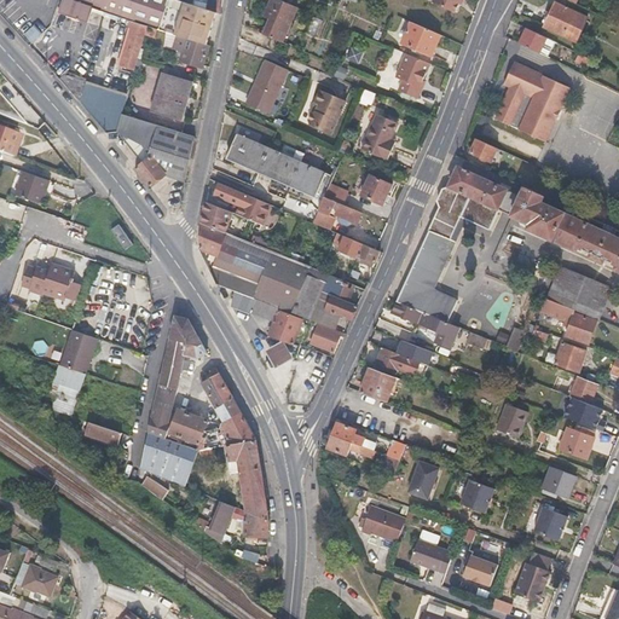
[(104,12),(106,0),(61,0),(57,12),(88,23),(93,7),(104,12)]
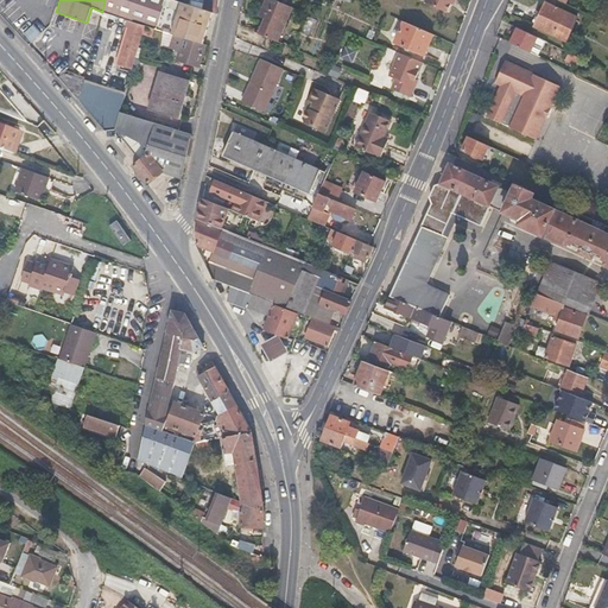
[(109,14),(114,0),(105,0),(102,12),(109,14)]
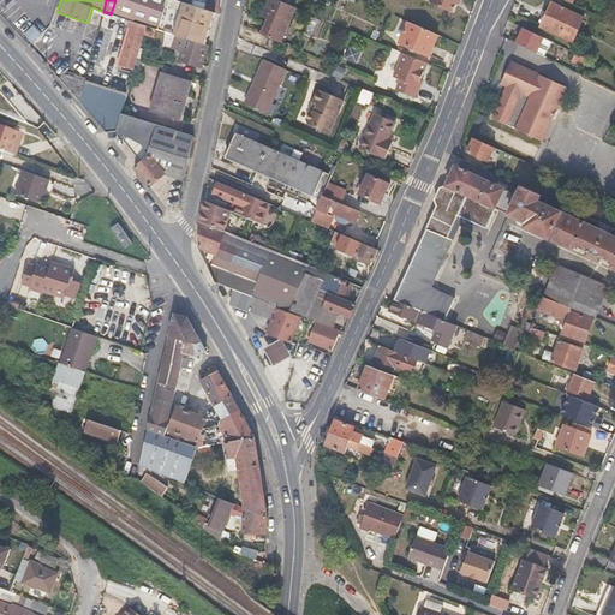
[(167,0),(115,0),(111,15),(127,21),(144,27),(157,30),(167,0)]
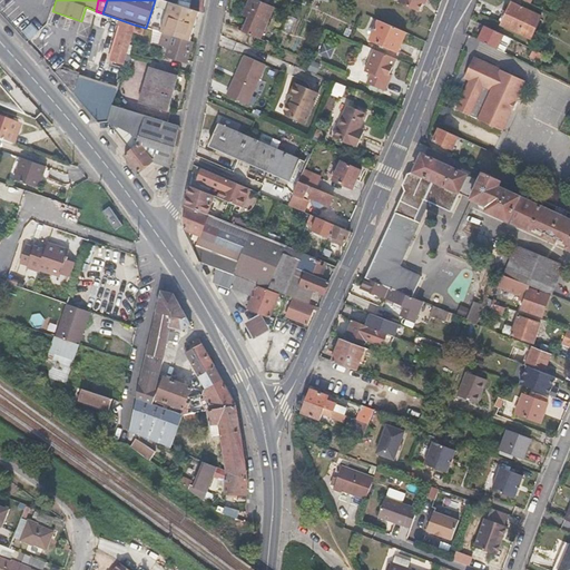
[(165,35),(174,5),(160,0),(157,0),(155,0),(146,28),(165,35)]
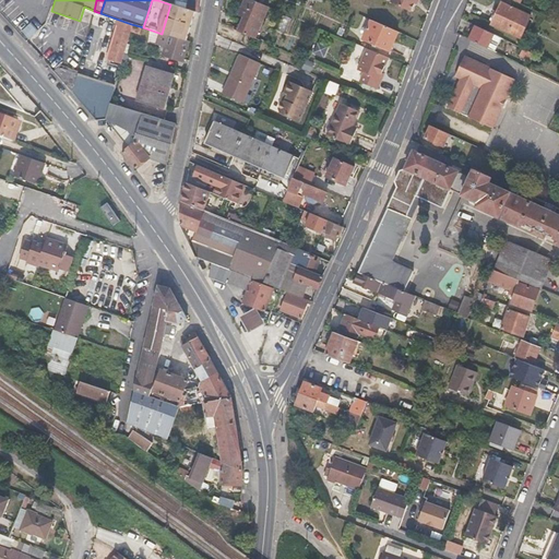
[(199,13),(201,0),(188,0),(186,9),(193,12),(199,13)]
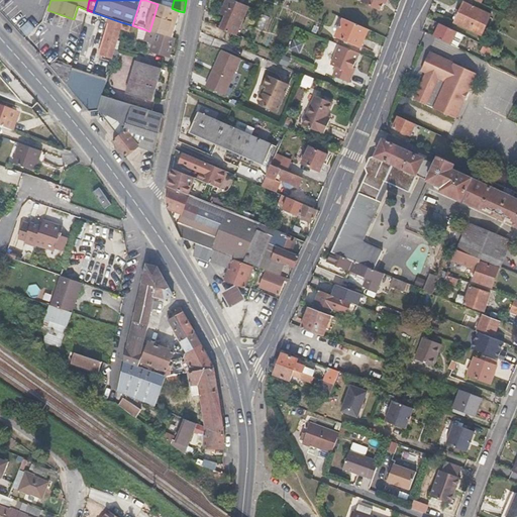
[(234,37),(246,8),(226,0),(219,16),(222,17),(217,30),(234,37)]
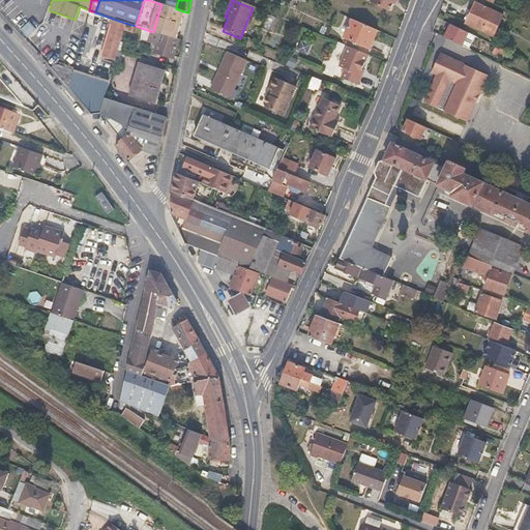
[(371,0),(370,3),(388,11),(393,0),(371,0)]
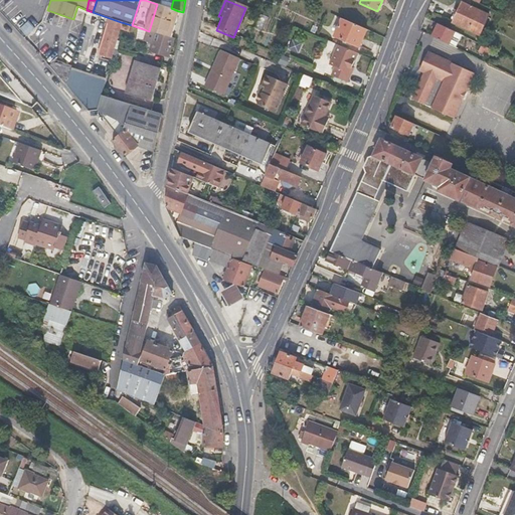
[(480,36),(490,16),(463,3),(454,23),(480,36)]
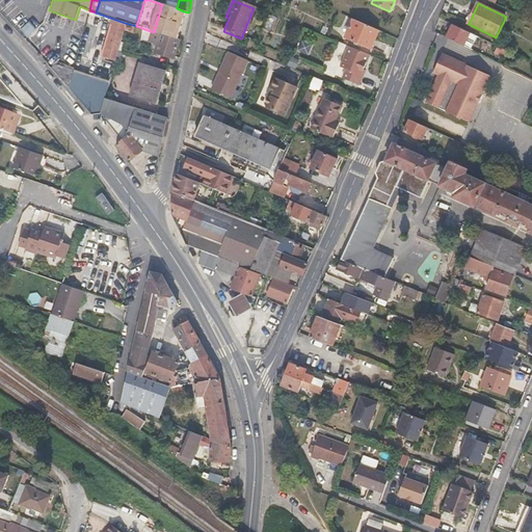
[(176,40),(184,11),(177,8),(162,4),(154,32),(159,34),(176,40)]
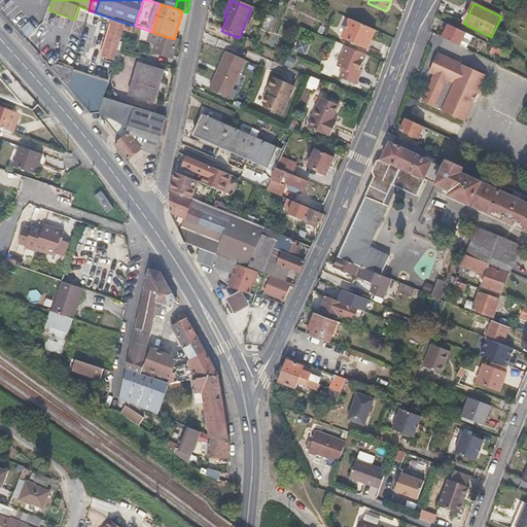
[(115,50),(124,23),(109,18),(107,22),(110,23),(100,58),(112,61),(115,50)]
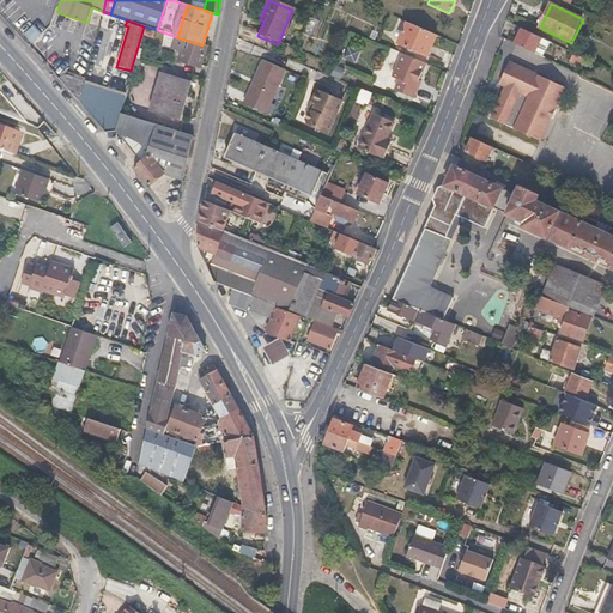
[(428,58),(437,36),(407,24),(399,46),(428,58)]
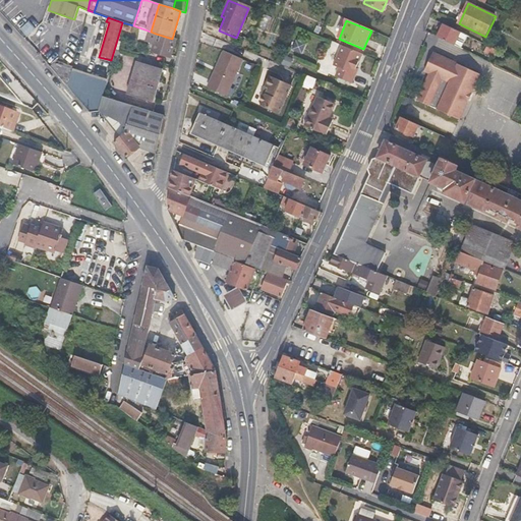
[(455,47),(461,34),(444,25),(438,38),(455,47)]
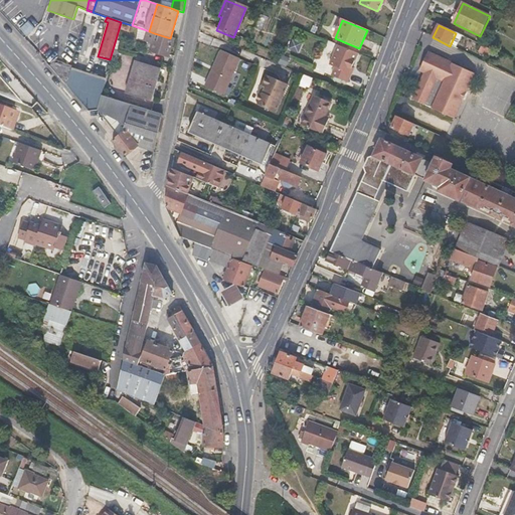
[(168,57),(173,39),(170,38),(154,33),(149,51),(168,57)]
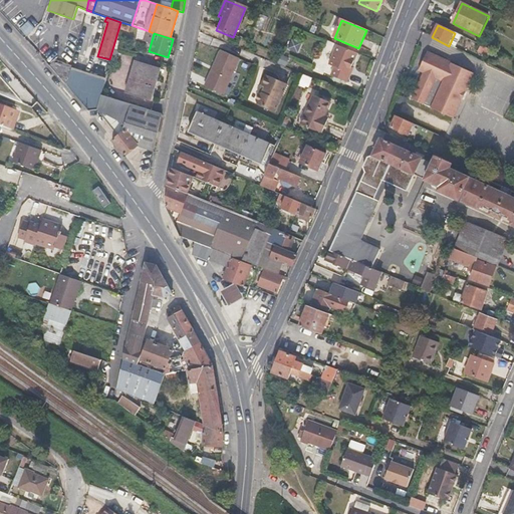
[(456,49),(462,36),(455,33),(449,46),(456,49)]
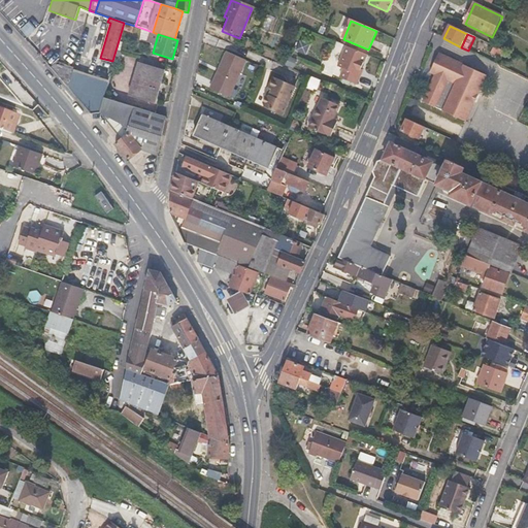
[(299,39),(295,50),(305,55),(310,44),(299,39)]
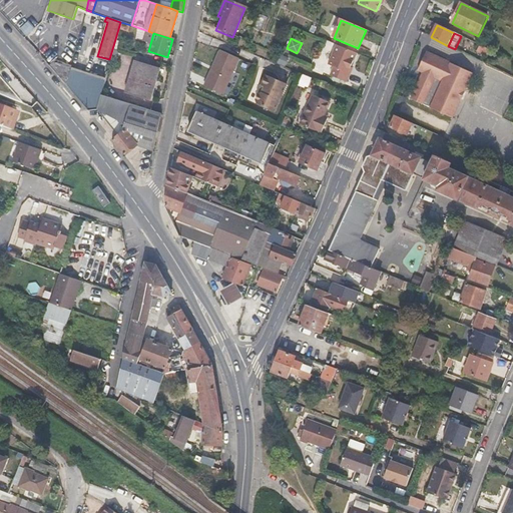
[(349,70),(357,53),(338,46),(330,65),(333,67),(330,75),(346,82),(351,70),(349,70)]
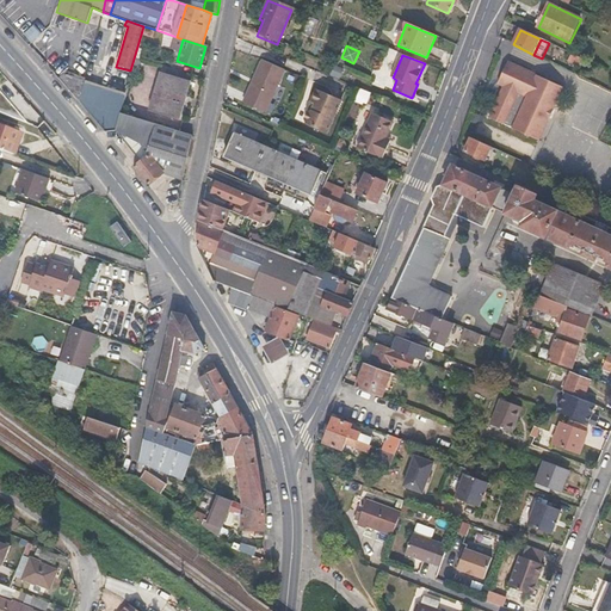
[(586,61),(573,55),(568,63),(582,69),(586,61)]
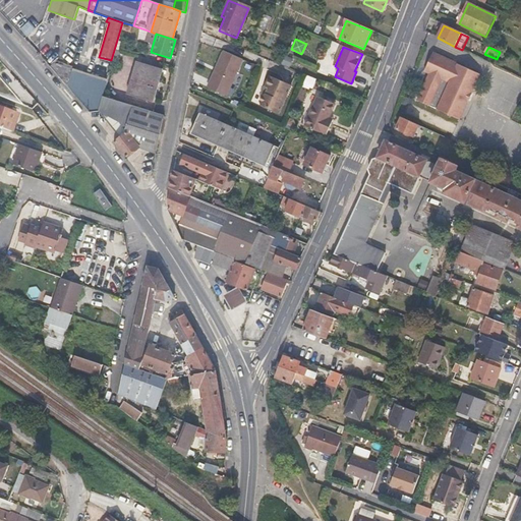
[(223,99),(239,62),(223,54),(207,92),(223,99)]
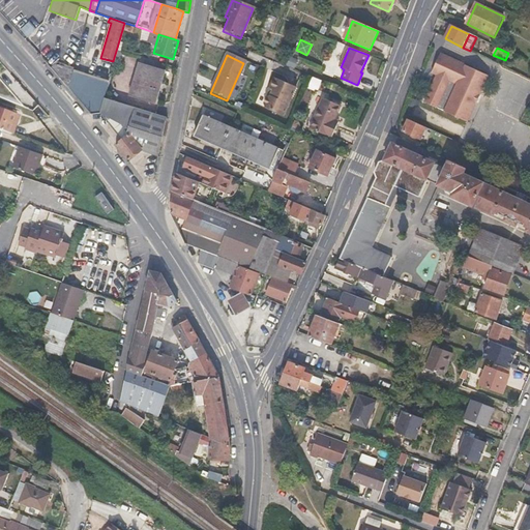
[(432,74),(437,77),(435,83),(441,86),(477,102),(489,77),(441,55),(432,74)]
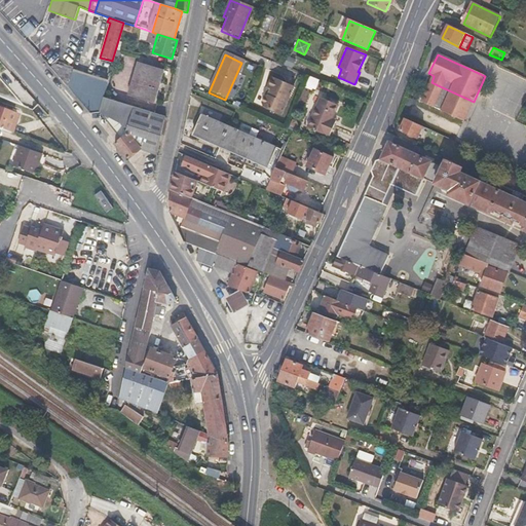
[(290,71),(295,61),(286,57),(282,68),(290,71)]
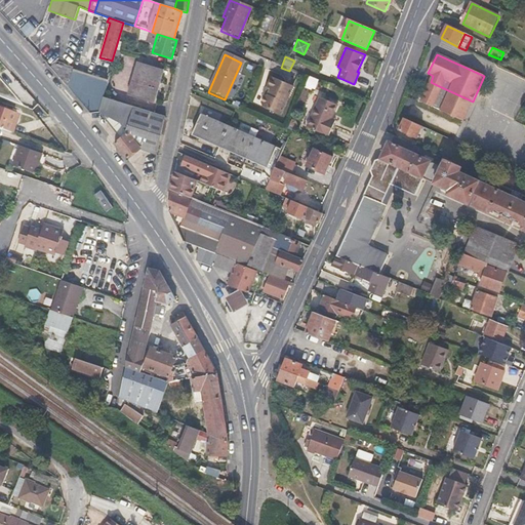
[(153,104),(163,70),(135,62),(126,95),(153,104)]
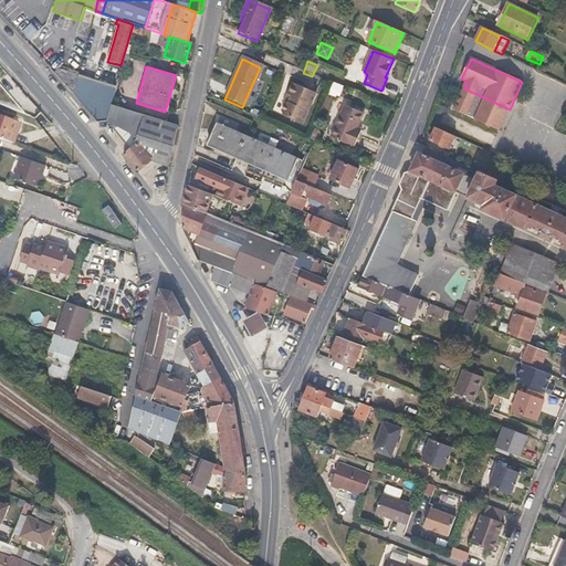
[(69,92),(73,79),(59,74),(56,76),(69,92)]
